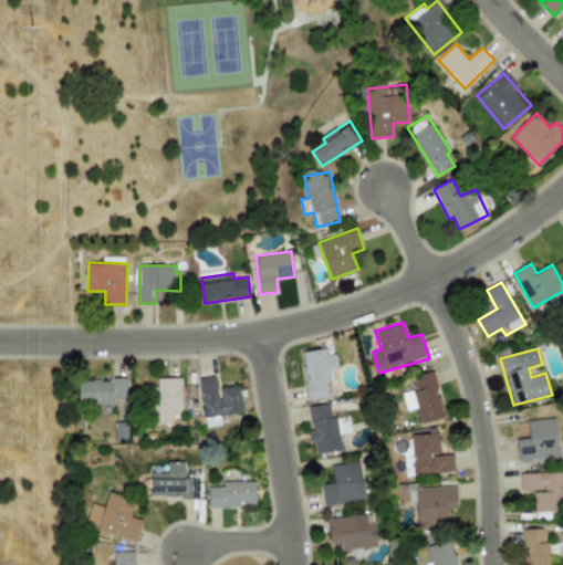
[(305,349),(308,398),(330,398),(329,382),(333,380),(333,368),(339,368),(339,354),(329,354),(327,349),(305,349)]
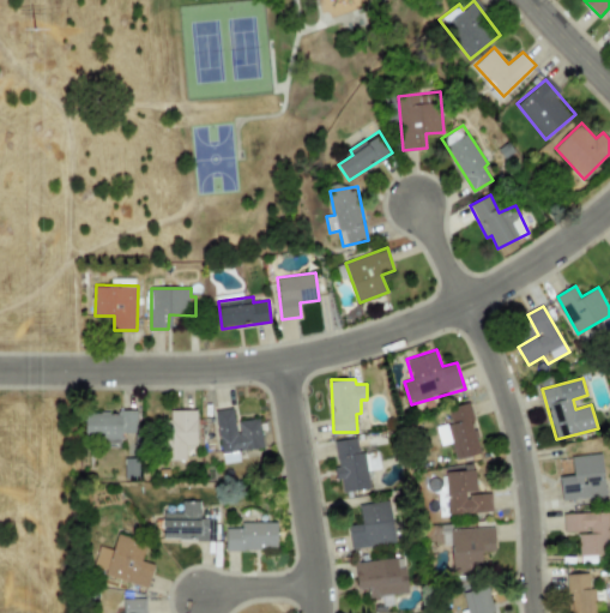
[(438,426),(441,445),(453,443),(457,460),(483,454),(472,402),(448,407),(452,424),(438,426)]
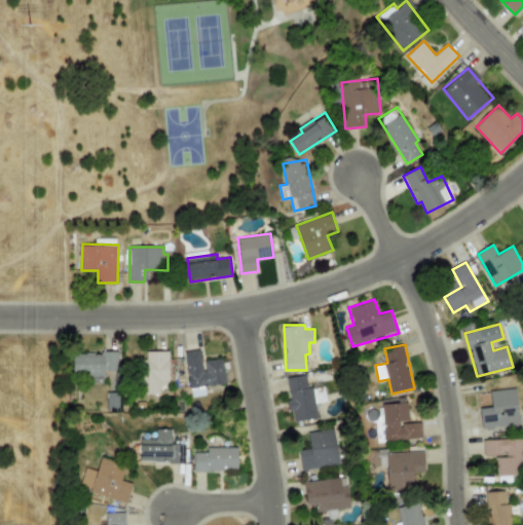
[(227,383),(224,358),(203,361),(201,349),(186,351),(192,397),(207,395),(206,386),(227,383)]
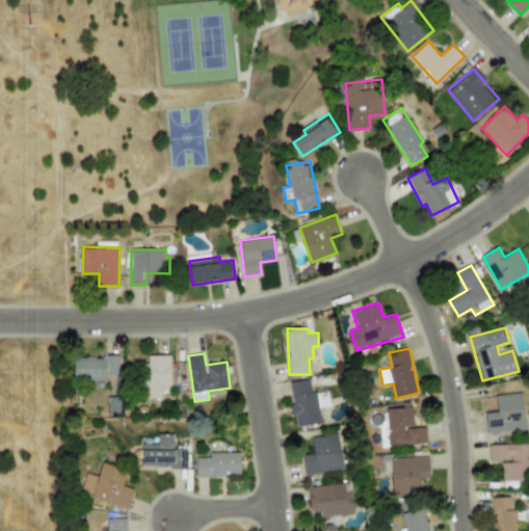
[(172,354),(150,355),(150,364),(143,364),(143,398),(162,398),(162,385),(172,385),(172,354)]
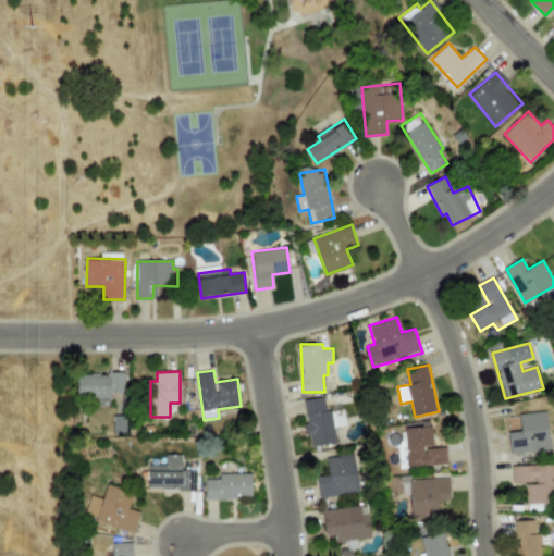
[(125,372),(77,373),(77,396),(112,395),(112,393),(126,393),(125,372)]
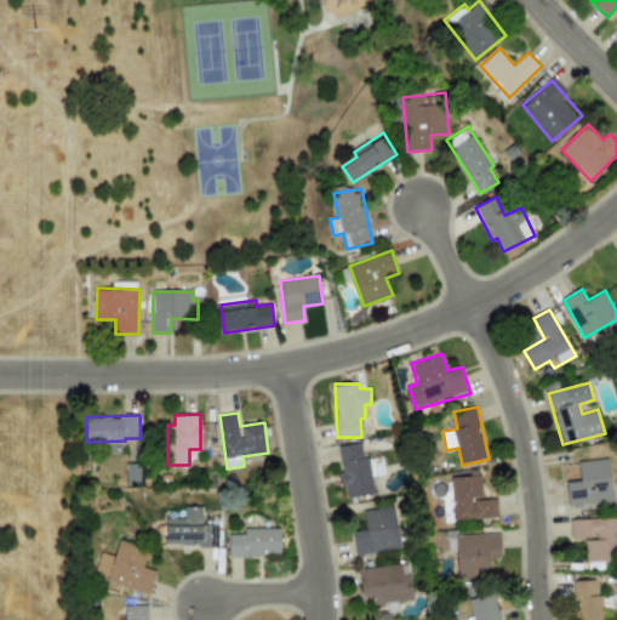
[(376,494),(373,476),(386,475),(384,456),(365,459),(363,443),(338,445),(343,485),(347,485),(348,498),(376,494)]
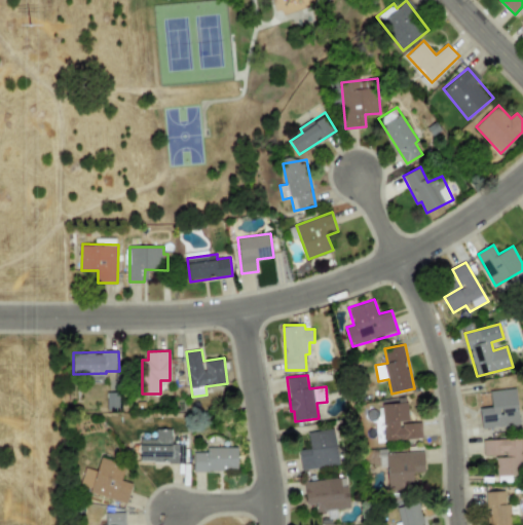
[(521,423),(516,387),(491,390),(493,407),(480,408),(483,428),(521,423)]
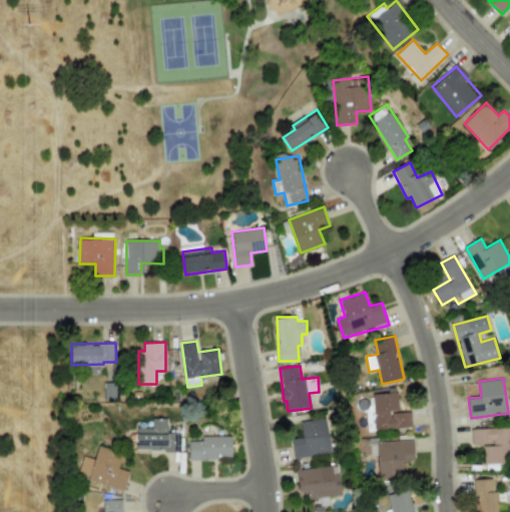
[(412,411),(399,411),(399,393),(375,394),(376,430),(413,428),(412,411)]
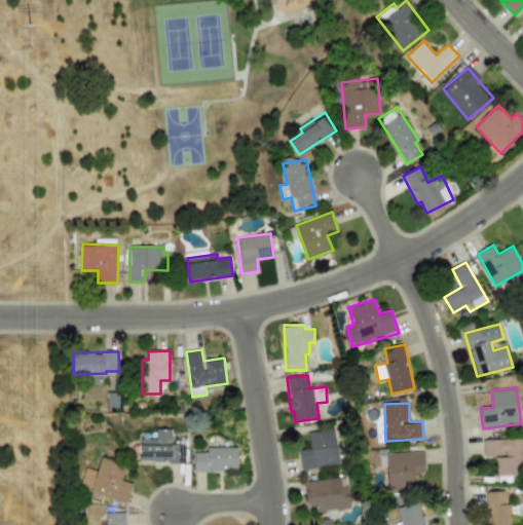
[(173,444),(173,429),(157,428),(157,439),(142,438),(141,461),(179,462),(180,444),(173,444)]
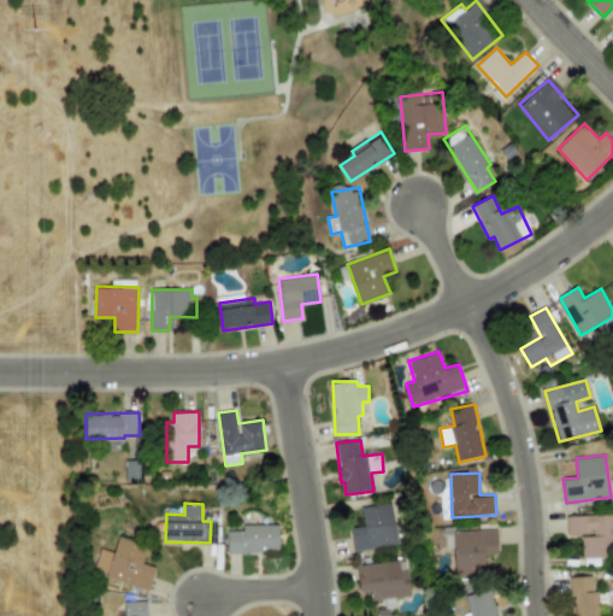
[(399,545),(393,503),(361,506),(365,527),(352,528),(354,551),(399,545)]
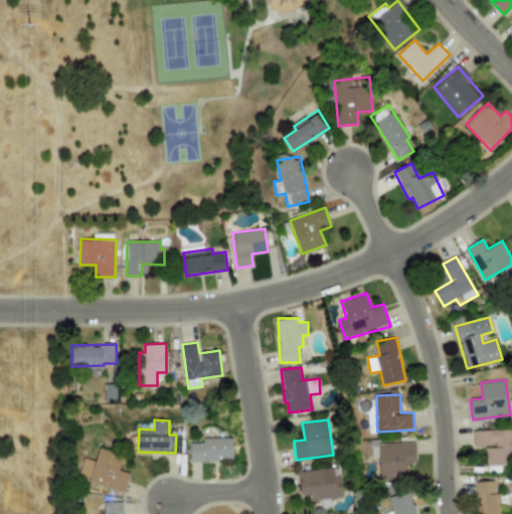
[(511,429),(474,431),(474,446),(487,446),(487,466),(511,465),(511,442),(511,429)]
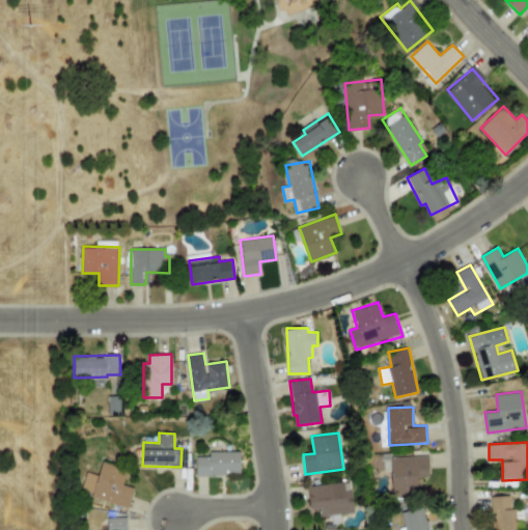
[(241,451),(210,452),(210,455),(196,456),(197,475),(241,474),(241,451)]
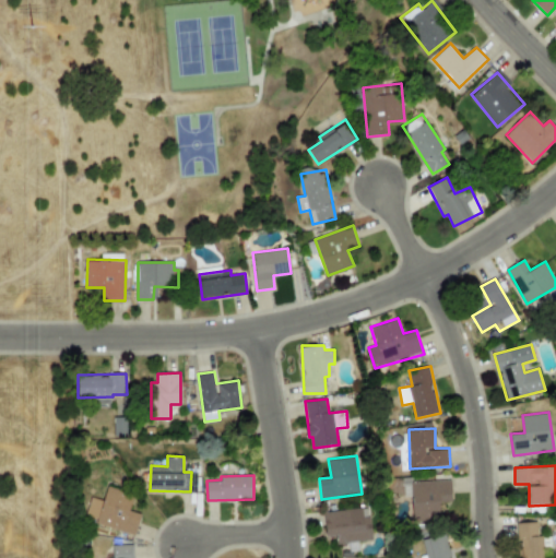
[(452,501),(451,479),(412,482),(414,521),(441,520),(440,501),(452,501)]
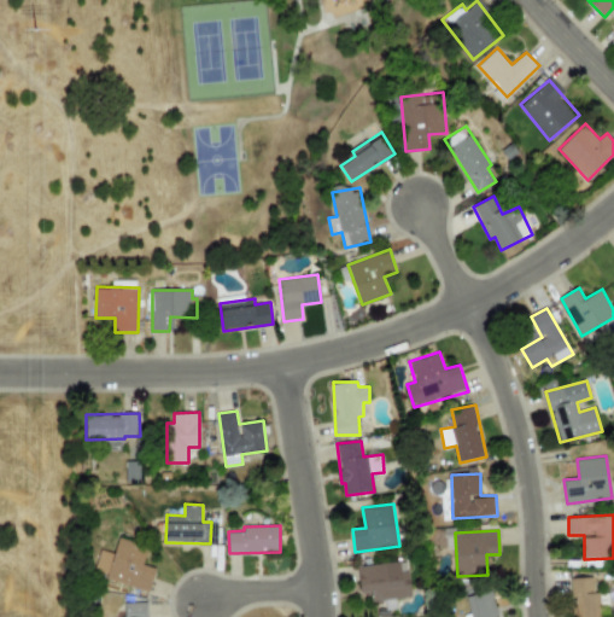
[(157,568),(144,564),(148,546),(120,537),(115,553),(101,549),(97,569),(107,572),(105,578),(151,591),(157,568)]
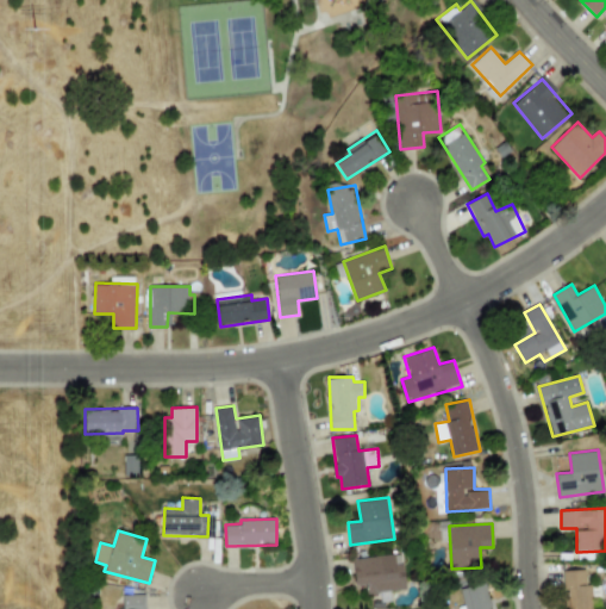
[(407,588),(403,552),(353,559),(356,585),(366,584),(368,594),(407,588)]
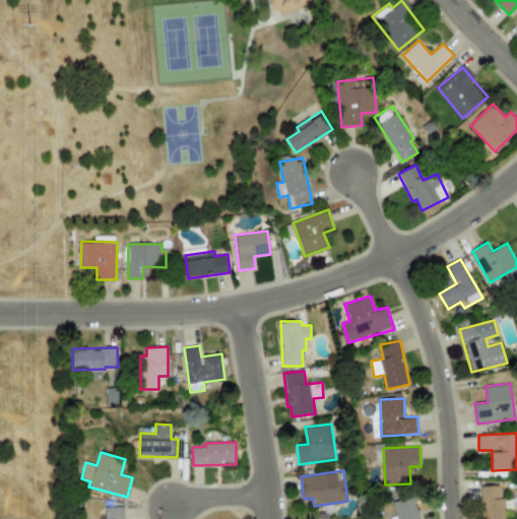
[(501,518),(500,484),(482,485),(482,518),(501,518)]
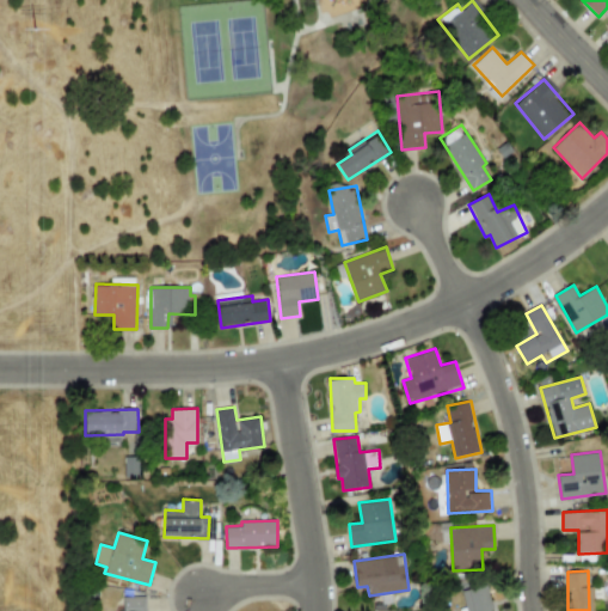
[(465,592),(487,587),(492,610),(462,610),(462,609),(467,608),(465,592)]
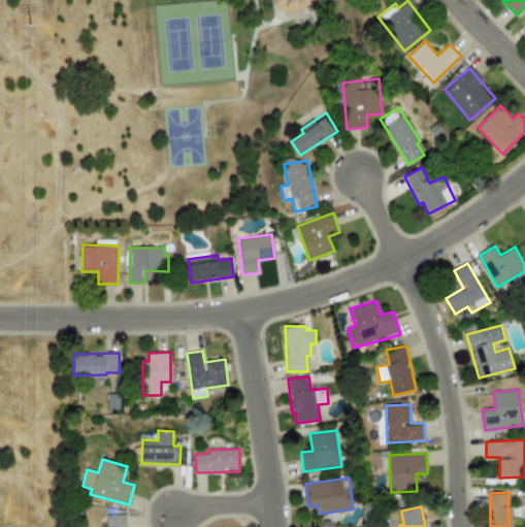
[(107,526),(107,515),(127,514),(127,526),(107,526)]
